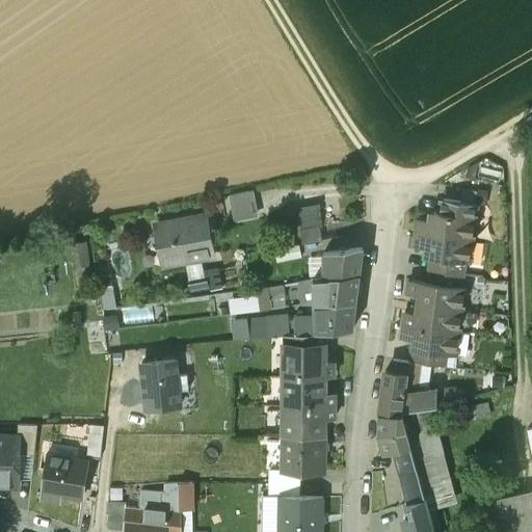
[(254,190),(230,194),(235,221),(259,216),(254,190)]
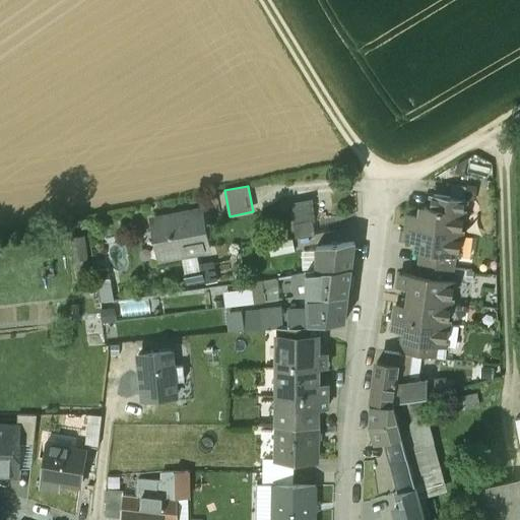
[(465,200),(433,196),(431,208),(463,212),(465,200)]
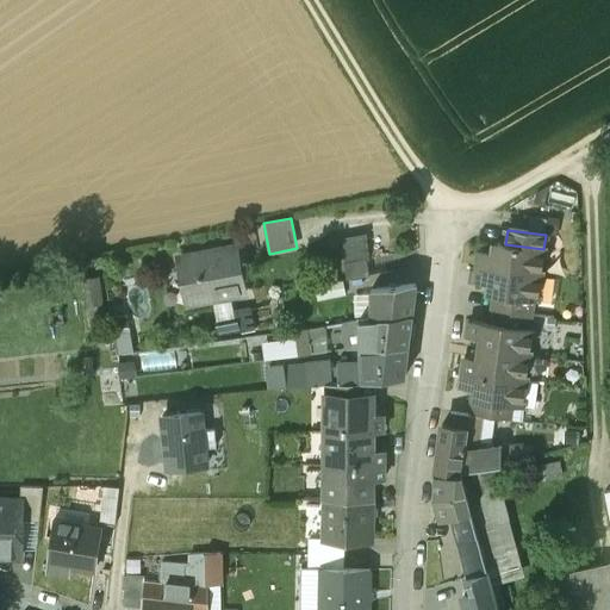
[(505,244),(498,243),(496,242),(495,254),(480,251),(478,267),(542,275),(546,249),(543,249),(505,244)]
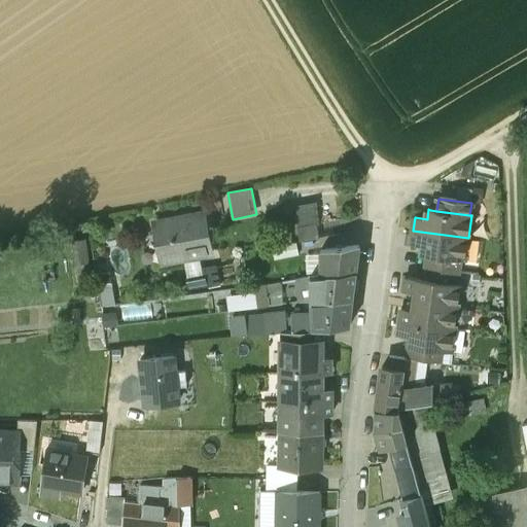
[(201,215),(159,222),(166,260),(208,252),(201,215)]
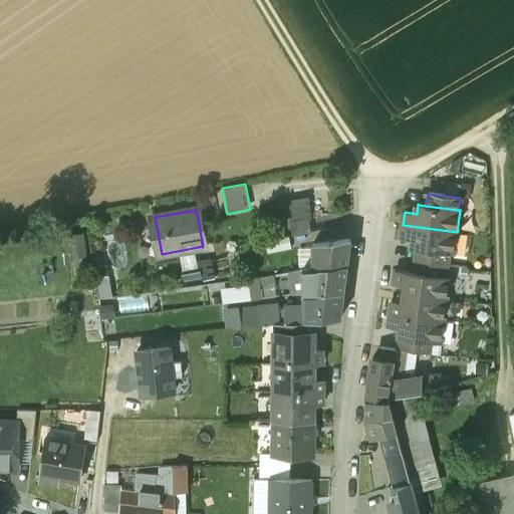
[(308,219),(290,222),(293,235),(311,232),(308,219)]
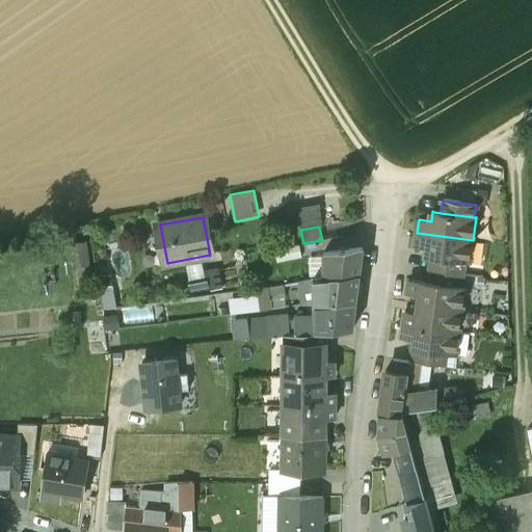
[(473,240),(417,233),(415,246),(427,248),(426,258),(431,259),(464,263),(470,263),(473,240)]
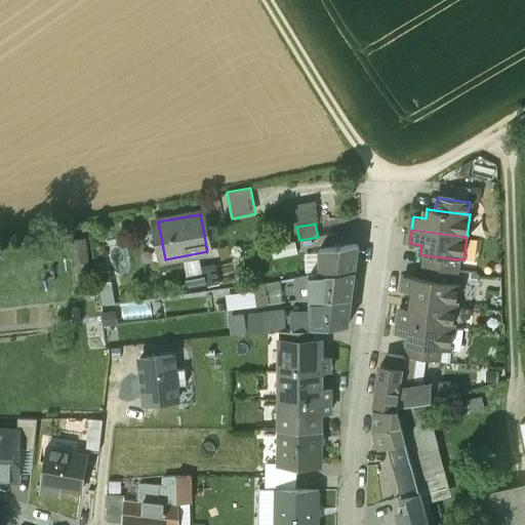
[(295,242),(272,246),(274,258),(297,253),(295,242)]
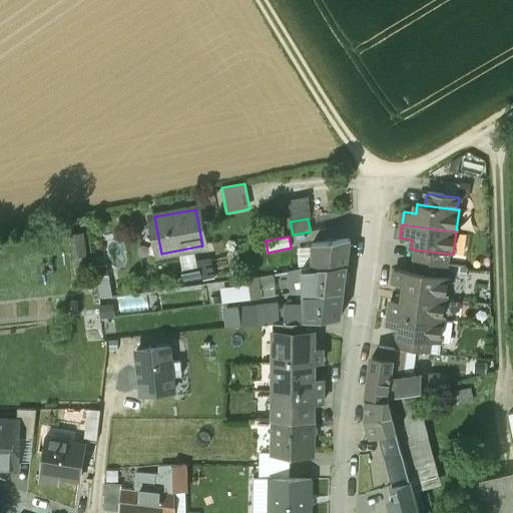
[(351,239),(312,244),(313,254),(313,269),(347,265),(351,239)]
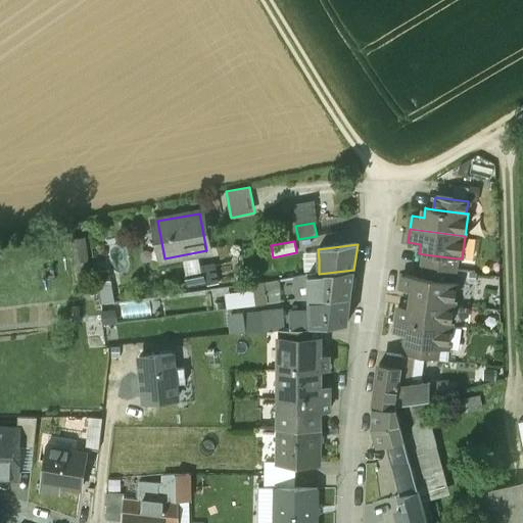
[(297,266),(296,254),(279,257),(282,280),(308,276),(319,274),(319,259),(311,262),(311,264),(297,266)]
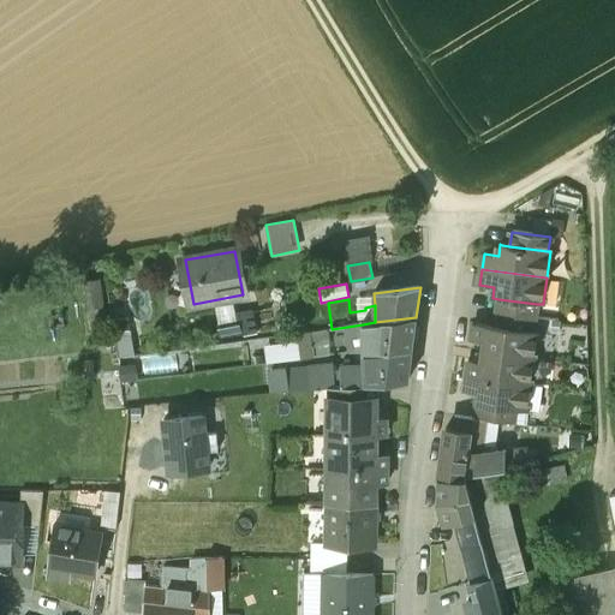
[(537,304),(499,299),(496,312),(535,317),(537,304)]
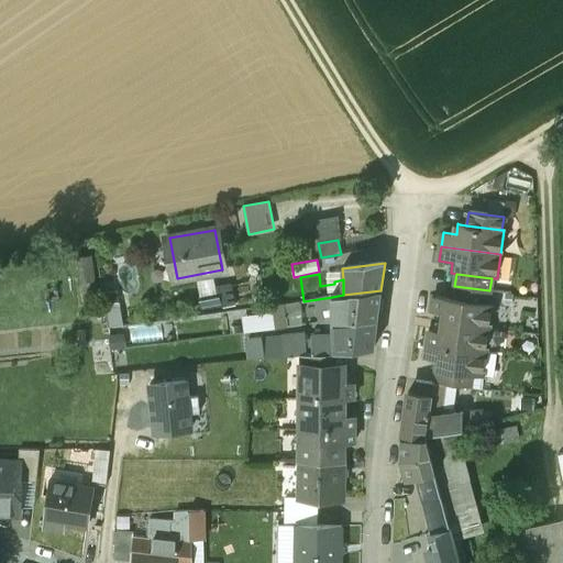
[(489,290),(454,286),(453,299),(487,304),(489,290)]
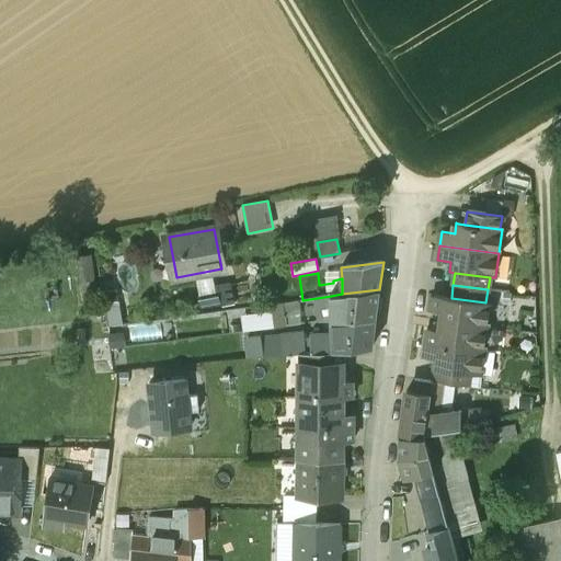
[(342,294),(331,296),(315,298),(319,322),(331,320),(331,321),(376,319),(379,289),(342,294)]
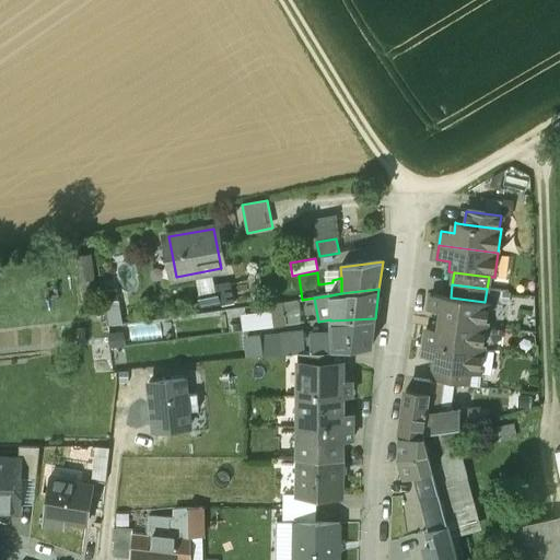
[(451,298),(431,294),(429,310),(442,312),(441,321),(487,326),(490,303),(485,302),(451,298)]
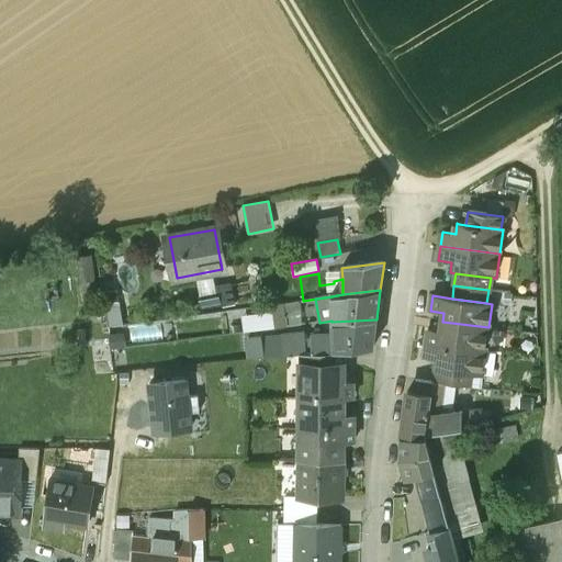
[(300,302),(272,306),(272,312),(262,313),(265,329),(287,327),(285,316),(301,314),(300,302)]
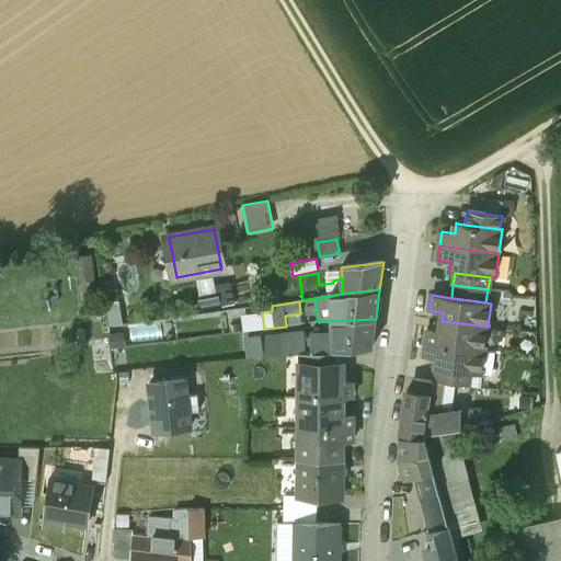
[(106,307),(110,327),(124,324),(121,305),(106,307)]
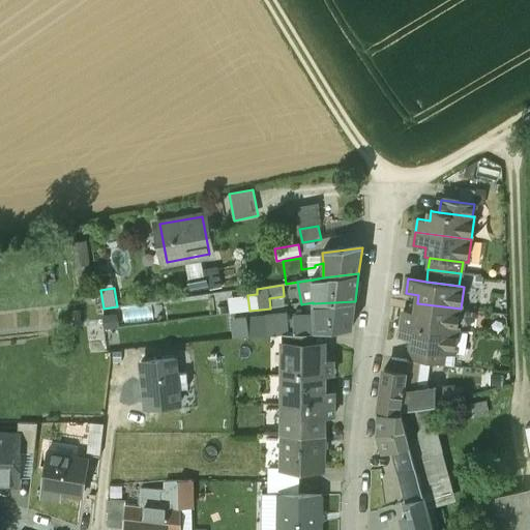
[(355,301),(313,303),(315,317),(294,318),(294,320),(295,332),(307,331),(316,330),(325,330),(352,327),(355,301)]
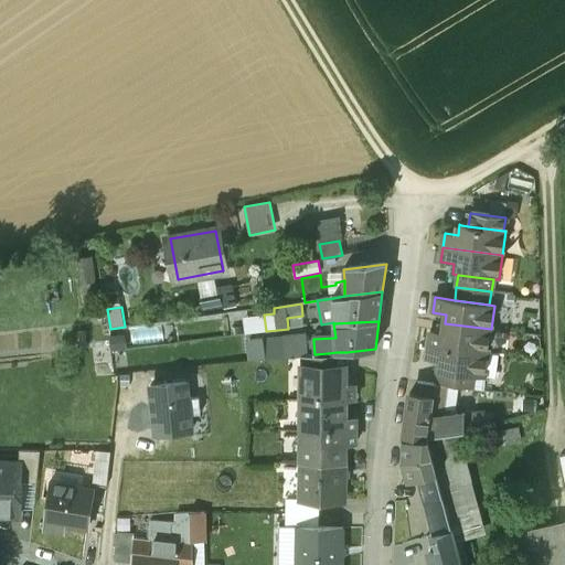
[(491,329),(445,323),(444,332),(430,330),(428,345),(488,353),(491,329)]
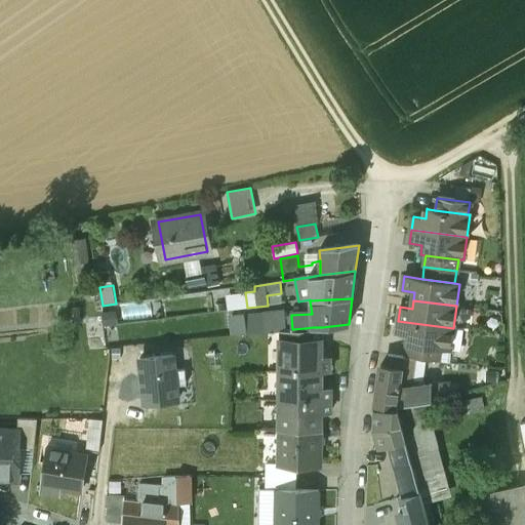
[(116,310),(102,313),(104,327),(118,324),(116,310)]
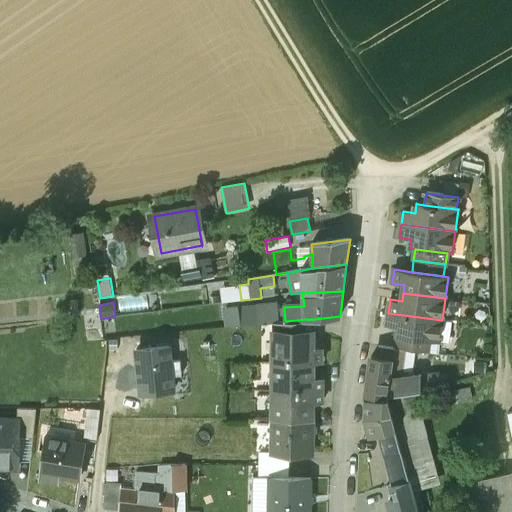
[(278,304),(253,306),(253,312),(240,314),(241,325),(273,322),(285,321),(284,309),(278,310),(278,304)]
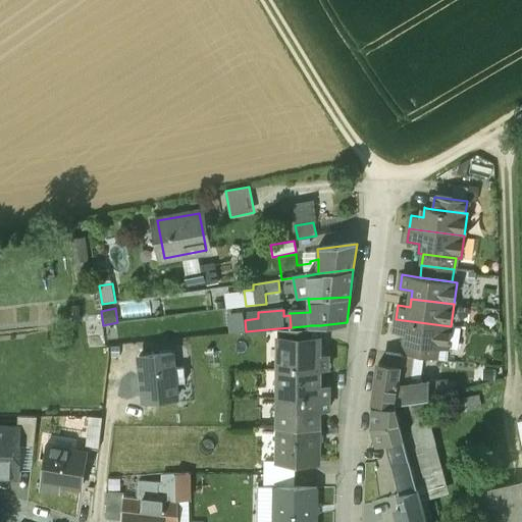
[(451,326),(396,319),(394,332),(407,333),(405,343),(406,344),(406,343),(438,347),(448,349),(451,326)]
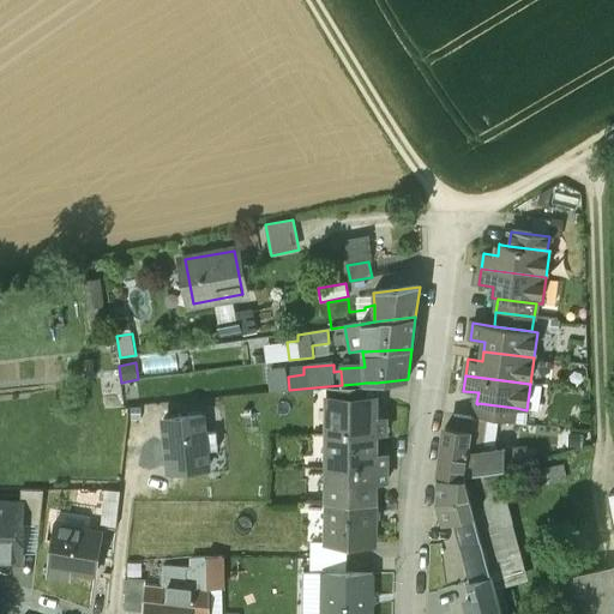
[(342,385),(327,386),(327,396),(377,397),(377,383),(342,385)]
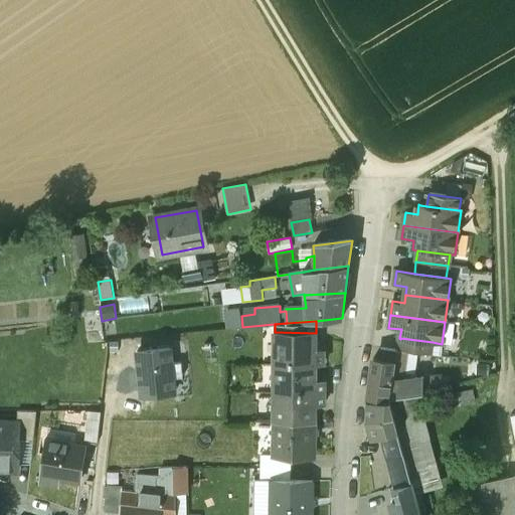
[(316,333),(275,332),(275,364),(315,364),(323,364),(323,351),(320,349),(315,348),(316,333)]
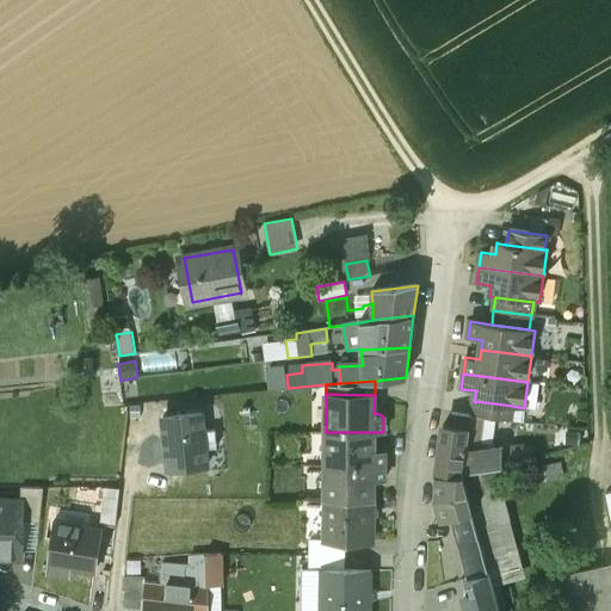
[(513,406),(475,401),(475,402),(474,415),(482,417),(511,420),(513,406)]
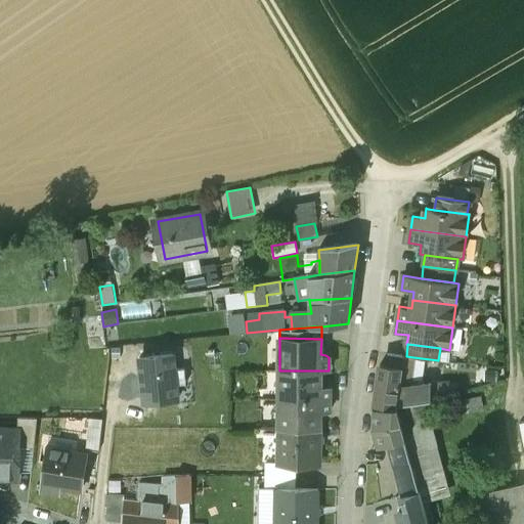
[(172,353),(140,356),(144,401),(178,398),(176,383),(186,382),(185,366),(174,368),(172,353)]
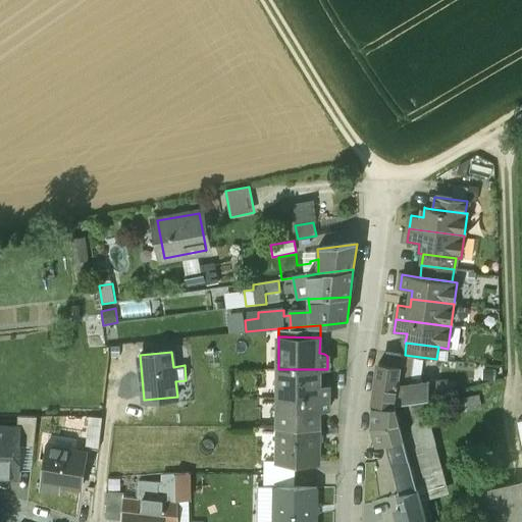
[(405,355),(385,352),(384,364),(399,366),(397,385),(408,384),(412,356),(405,355)]
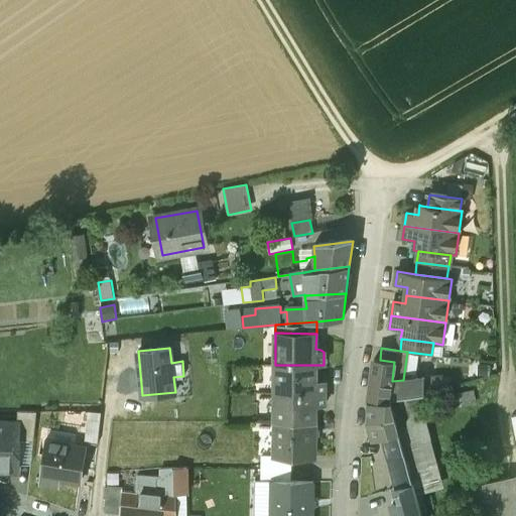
[(380,360),(375,360),(369,400),(391,400),(390,398),(419,394),(424,393),(424,379),(403,380),(392,381),(394,362),(380,360)]
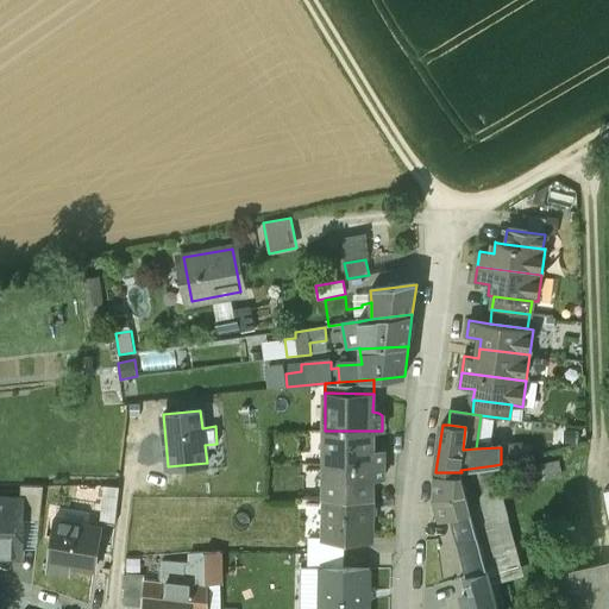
[(372,431),(325,431),(325,464),(383,464),(383,449),(372,449),(372,431)]
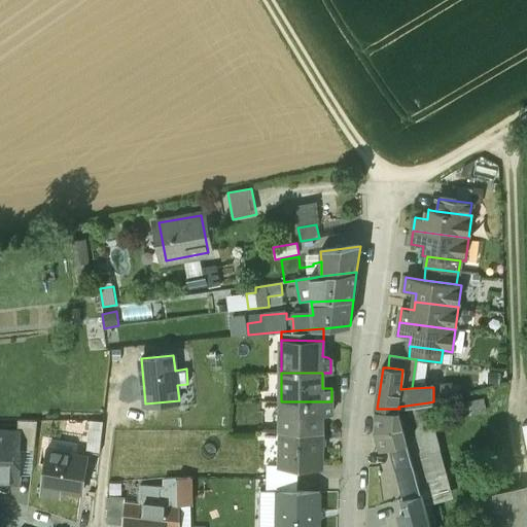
[(484,398),(461,401),(463,416),(487,413),(484,398)]
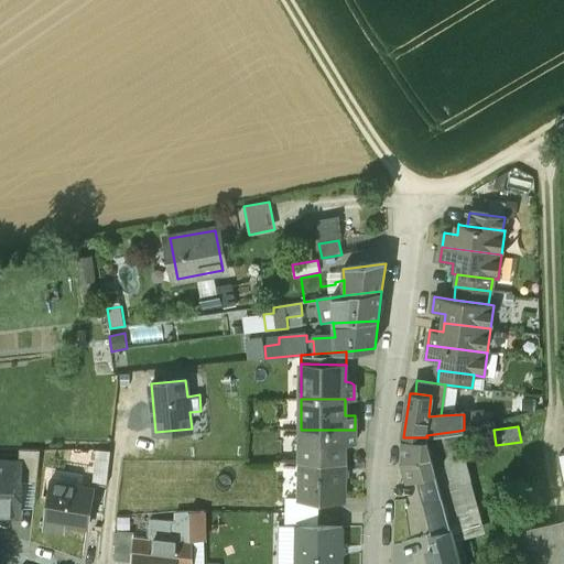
[(355,430),(301,430),(301,461),(345,462),(345,443),(355,443),(355,430)]
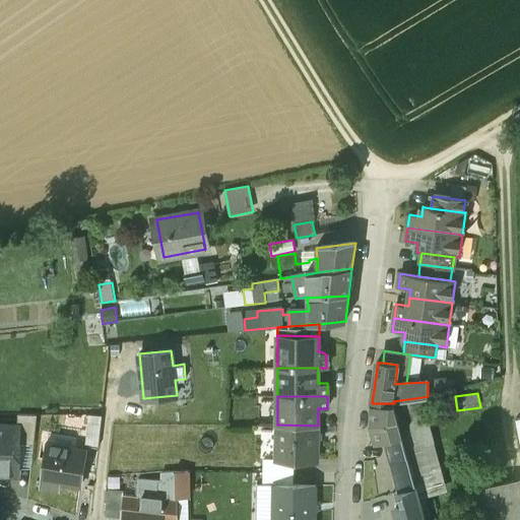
[(442,465),(423,397),(393,401),(394,403),(412,473),(442,465)]
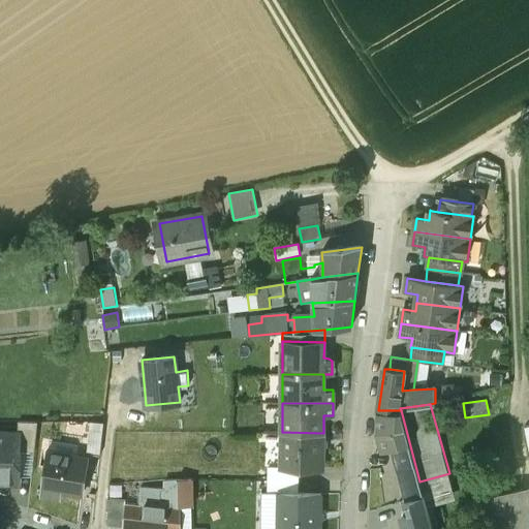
[(419,481),(401,410),(378,410),(377,434),(377,436),(378,435),(382,449),(393,446),(407,499),(424,496),(419,481)]
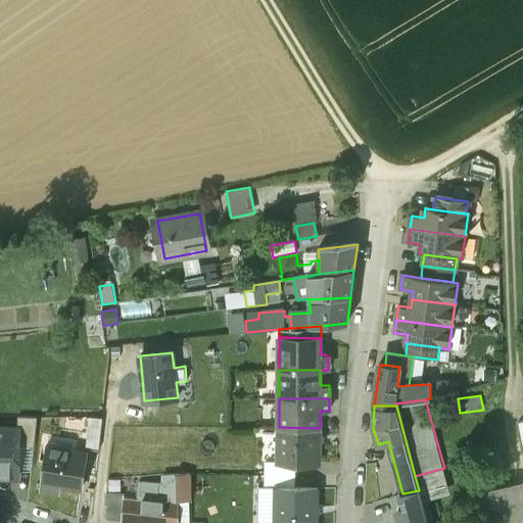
[(37,416),(18,416),(17,428),(19,428),(18,445),(34,445),(37,416)]
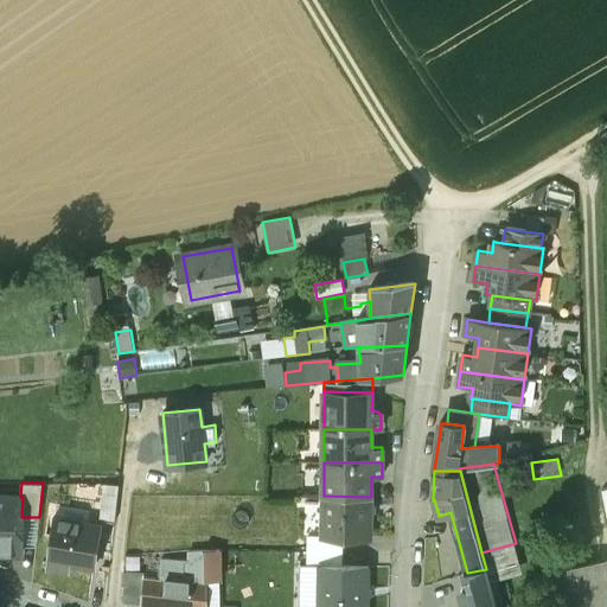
[(119,485),(104,484),(100,519),(114,522),(119,485)]
